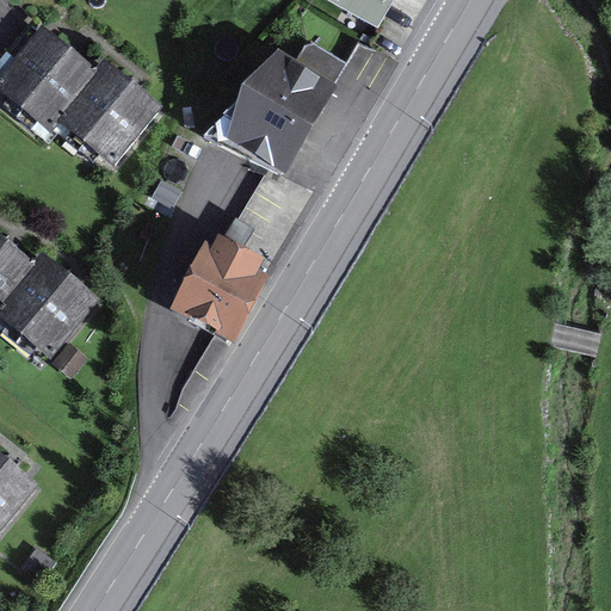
[(386,0),(356,0),(378,13),(386,0)]
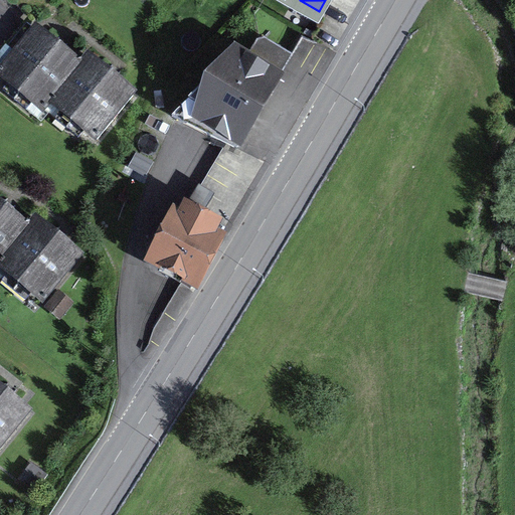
[(49,104),(47,102),(82,58),(35,20),(32,24),(27,20),(8,44),(6,43),(0,50),(0,75),(9,83),(3,92),(24,109),(30,102),(43,111),(49,104)]
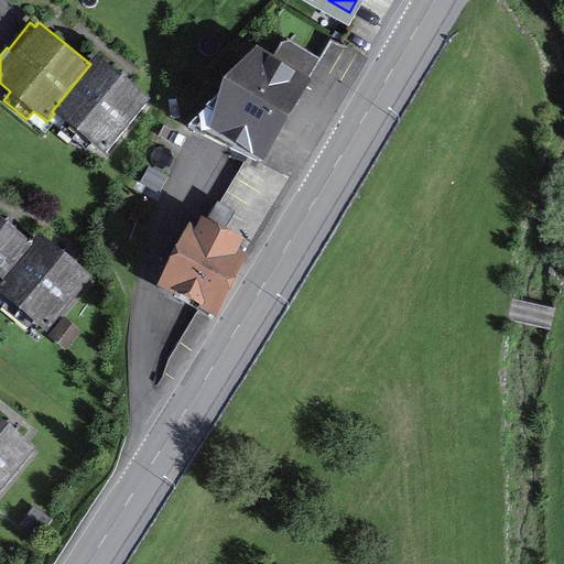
[(282,43),(274,56),(277,57),(311,78),(322,60),(291,41),(282,43)]
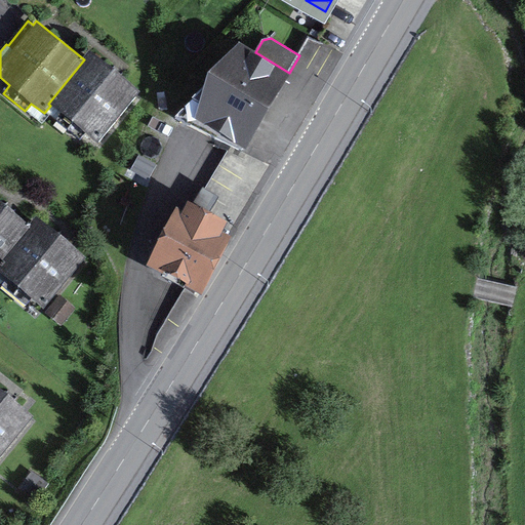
[(240,42),(208,74),(207,78),(192,98),(200,104),(196,118),(242,147),(246,149),(291,74),(289,73),(257,53),(255,52),(240,42)]
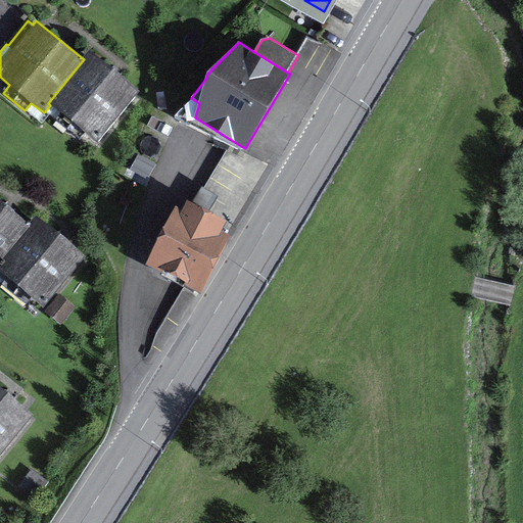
[(90,51),(84,59),(48,103),(50,105),(44,112),(31,103),(25,110),(42,125),(49,116),(67,131),(74,123),(98,143),(140,91),(90,51)]
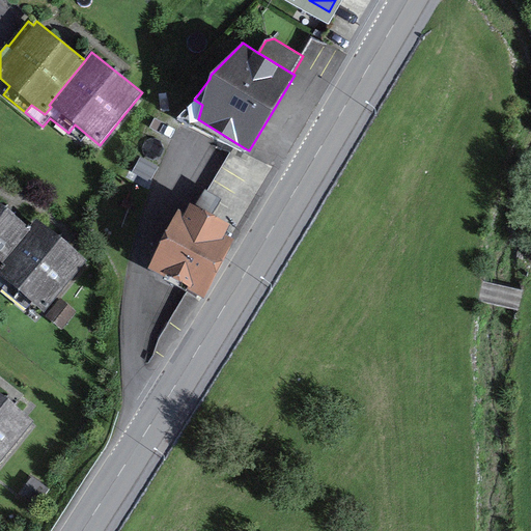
[(242,155),(245,148),(198,119),(202,105),(194,100),(176,118),(242,155)]
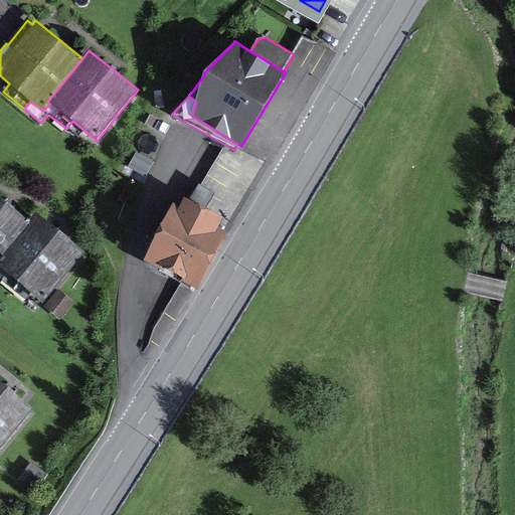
[(155,162),(136,152),(128,167),(147,177),(155,162)]
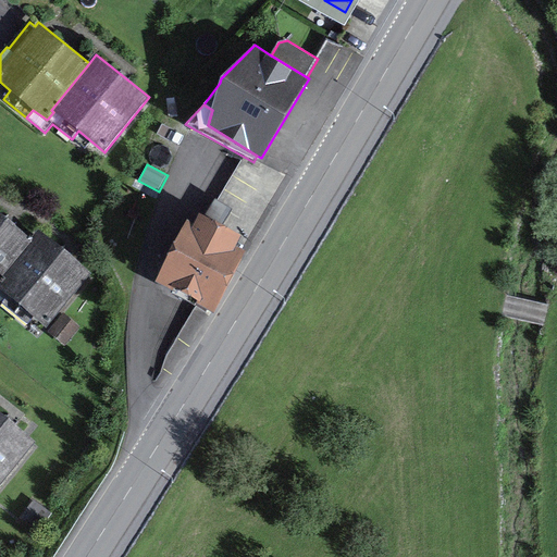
[(31,238),(0,212),(0,282),(35,240),(31,238)]
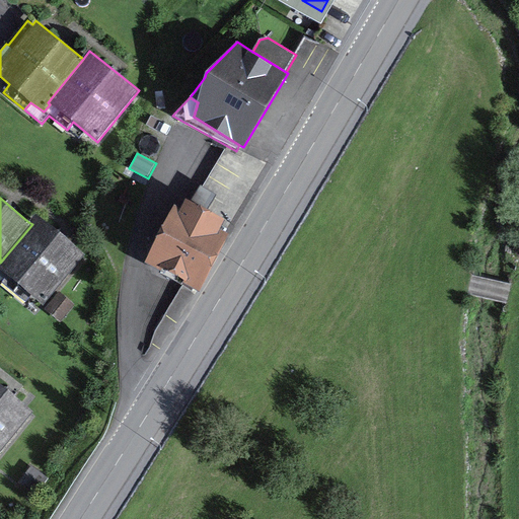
[(180,210),(174,207),(145,263),(199,291),(229,234),(221,229),(227,219),(187,199),(180,210)]
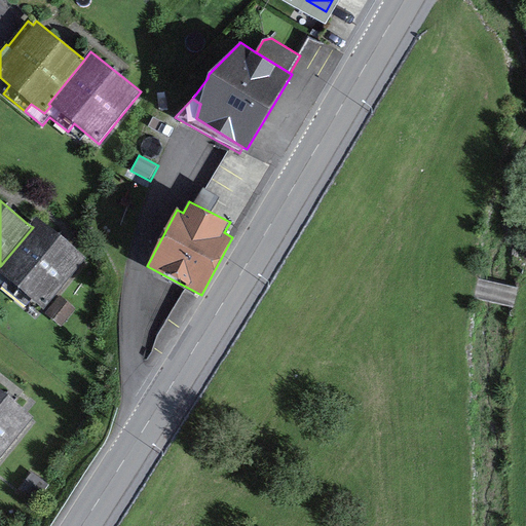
[(88,258),(36,216),(29,225),(33,227),(0,266),(0,273),(7,280),(2,288),(26,306),(31,299),(45,310),(88,258)]
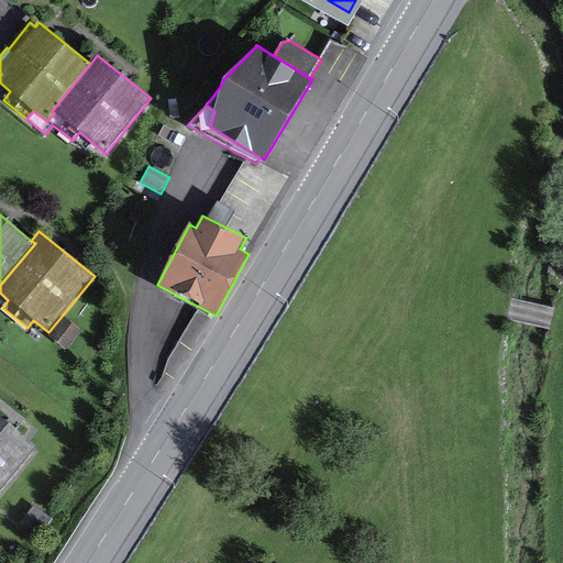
[(83,331),(65,317),(48,337),(66,351),(83,331)]
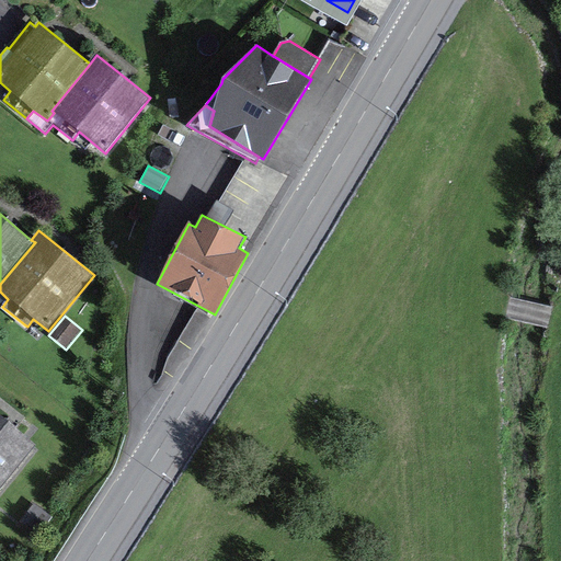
[(0,491),(37,446),(0,414),(0,491)]
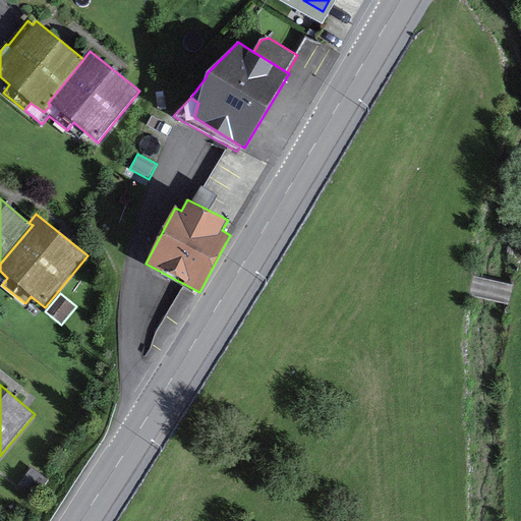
[(47,480),(32,468),(18,485),(34,498),(47,480)]
